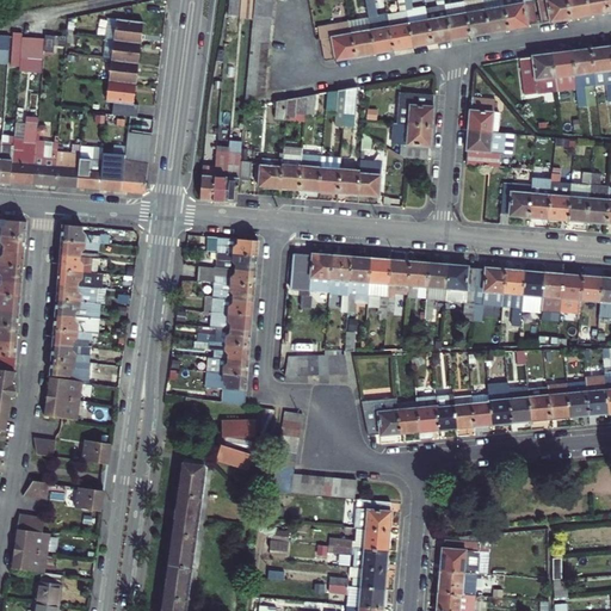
[(228,0),(228,16),(240,16),(241,0),(228,0)]
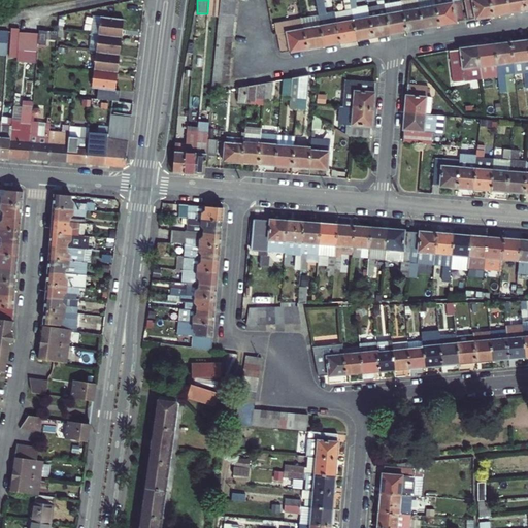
[(219,0),(208,0),(207,13),(207,15),(218,15),(218,14),(219,7),(219,1),(219,0)]
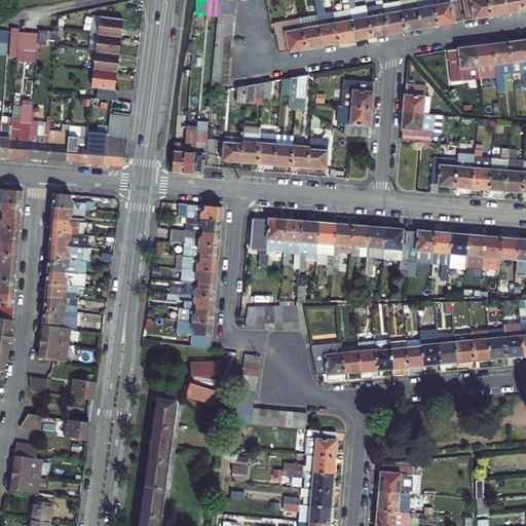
[(357,20),(354,10),(352,0),(346,0),(348,11),(338,13),(343,42),(360,39),(357,20)]
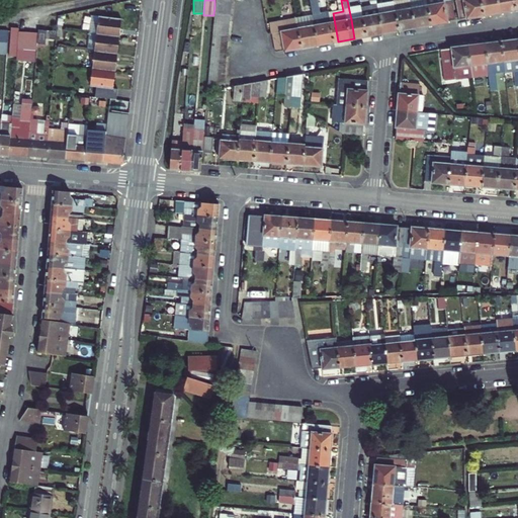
[(347,0),(349,10),(356,9),(353,0),(347,0)]
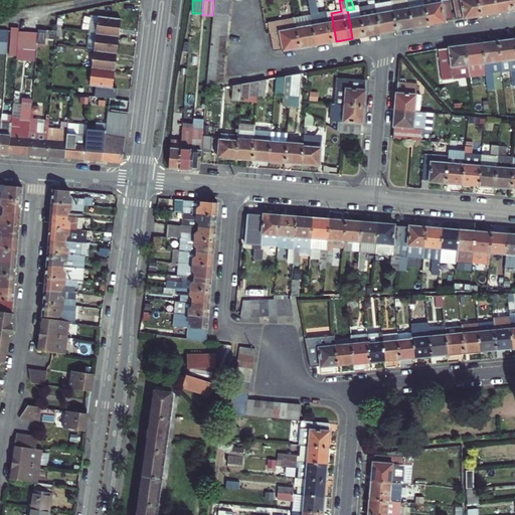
[(405,0),(395,2),(400,30),(416,27),(413,8),(411,0),(405,0)]
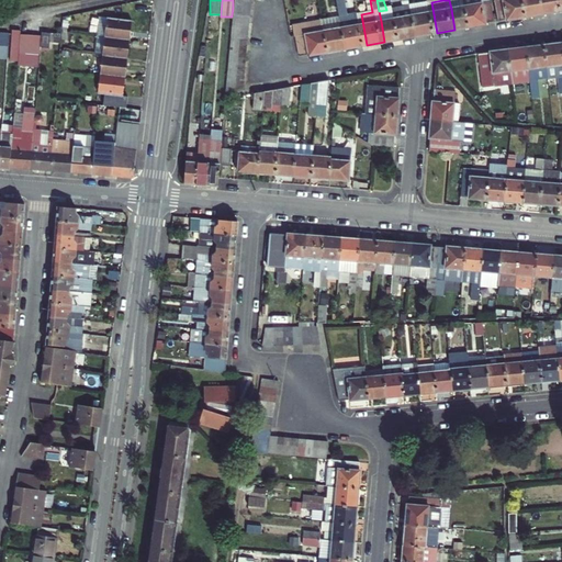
[(467,0),(469,6),(472,26),(490,24),(489,22),(497,20),(493,0),(467,0)]
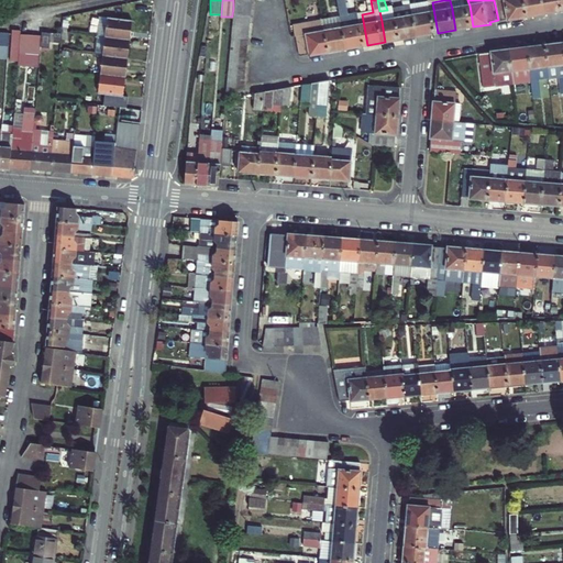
[(508,20),(528,17),(525,0),(498,0),(501,19),(508,18),(508,20)]
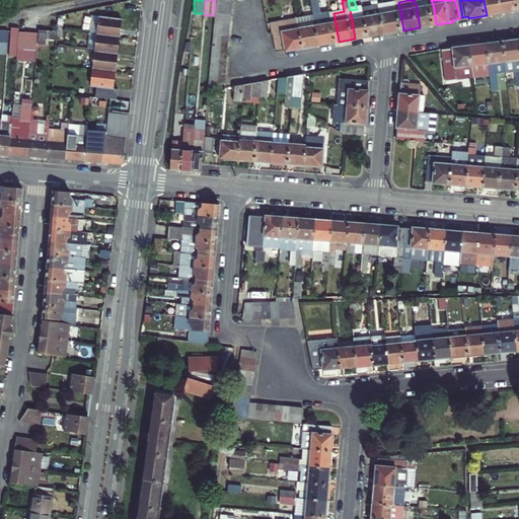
[(484,0),(487,15),(503,12),(500,0),(484,0)]
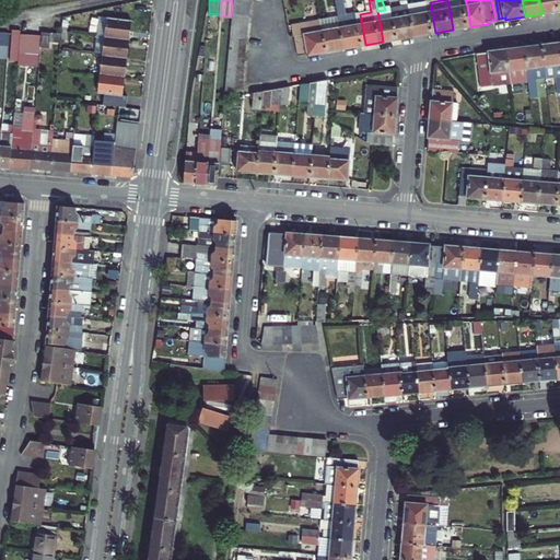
[(539,0),(543,13),(559,11),(557,0),(539,0)]
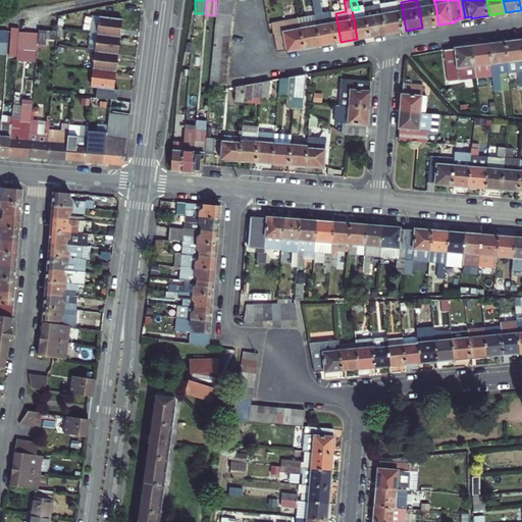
[(406,31),(401,2),(384,5),(386,13),(389,34),(406,31)]
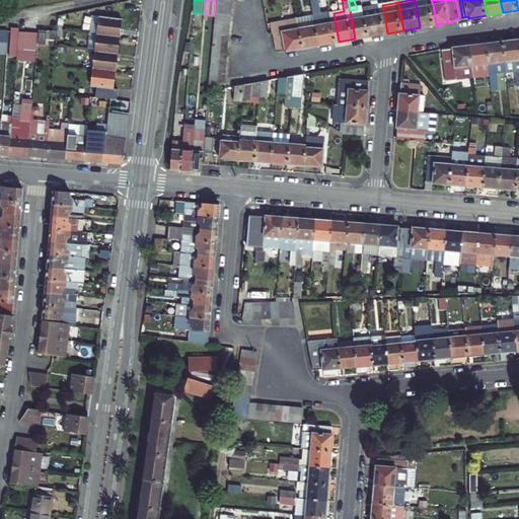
[(215,7),(214,14),(230,11),(230,4),(215,7)]
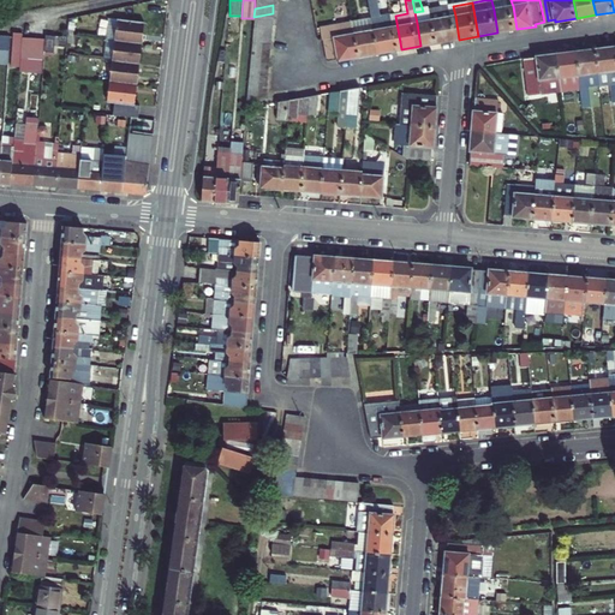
[(401,49),(395,16),(382,18),(380,5),(374,6),(376,19),(382,53),(401,49)]
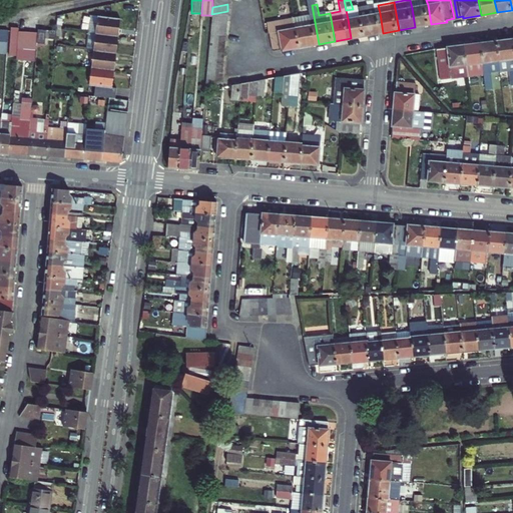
[(363,16),(380,13),(378,5),(371,6),(362,7),(363,16)]
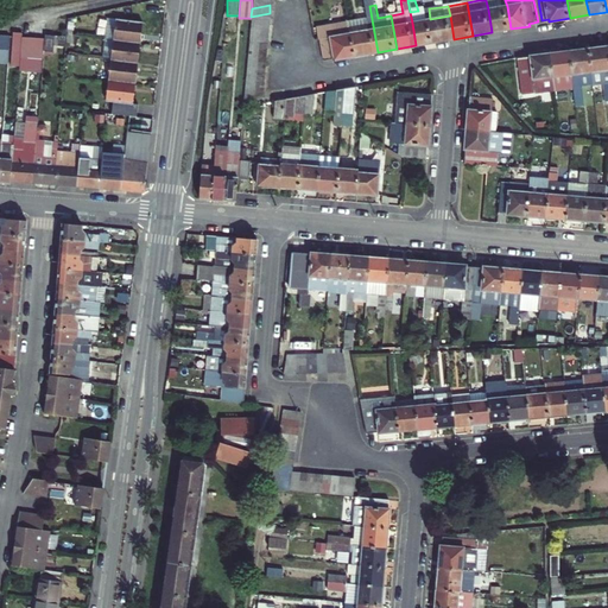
[(507,6),(488,10),(492,32),(511,29),(507,6)]
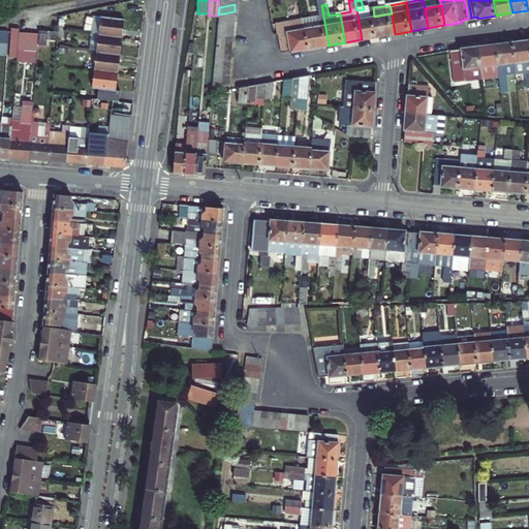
[(359,20),(374,17),(373,7),(364,9),(356,10),(359,20)]
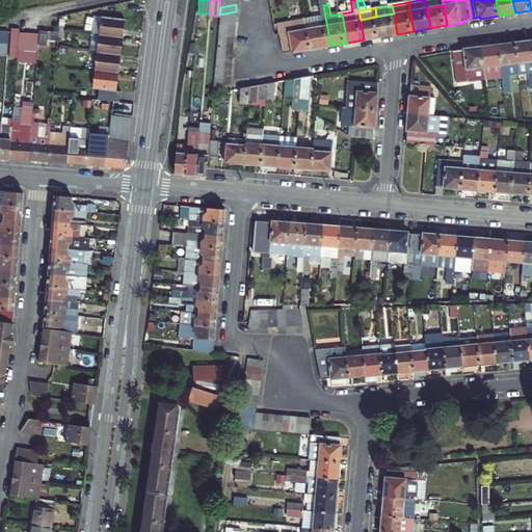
[(236,11),(219,15),(219,16),(219,22),(235,19),(236,11)]
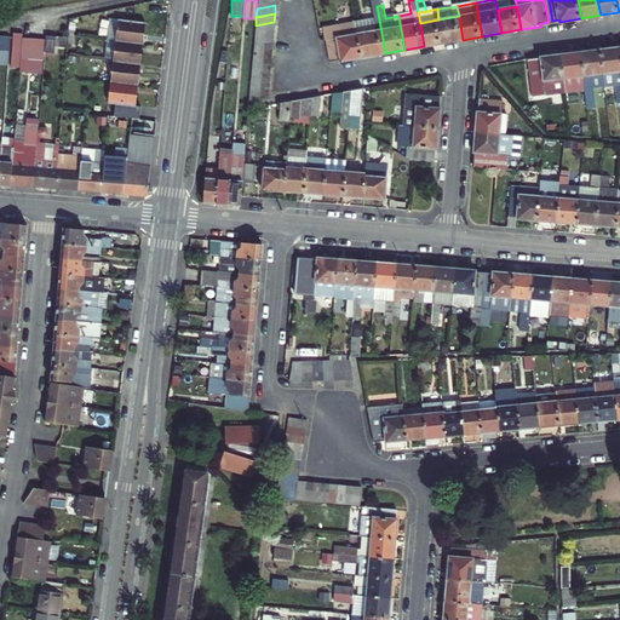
[(459,16),(438,19),(443,44),(463,40),(459,16)]
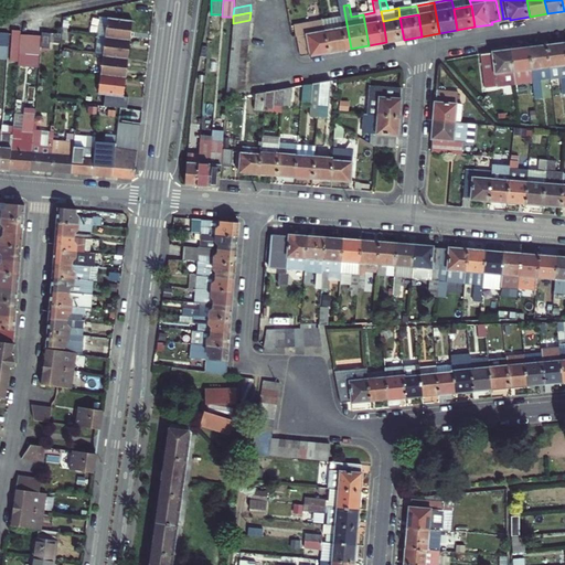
[(100,38),(102,19),(94,18),(93,36),(100,38)]
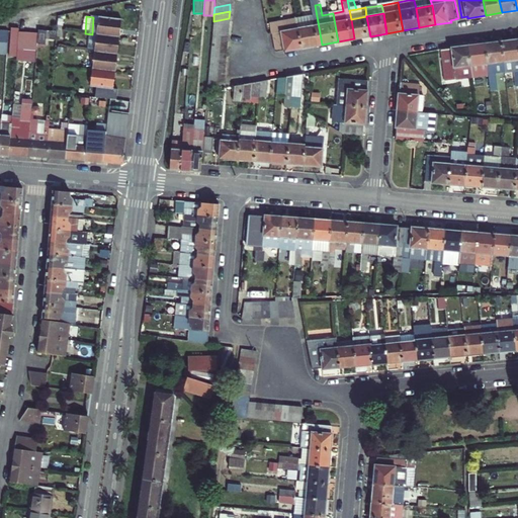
[(322,45),(317,16),(300,19),(306,48),(322,45)]
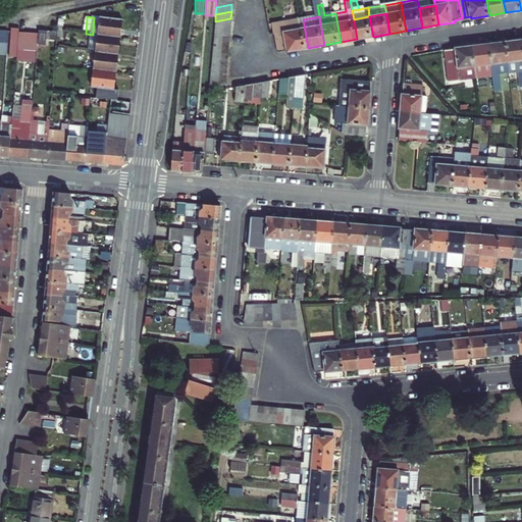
[(373,37),(369,16),(354,19),(357,39),(373,37)]
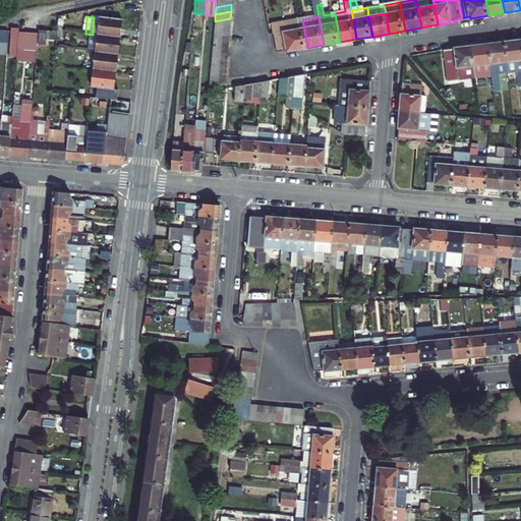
[(117,19),(94,17),(93,35),(91,52),(90,69),(88,88),(111,90),(112,71),(114,54),(115,37),(117,19)]
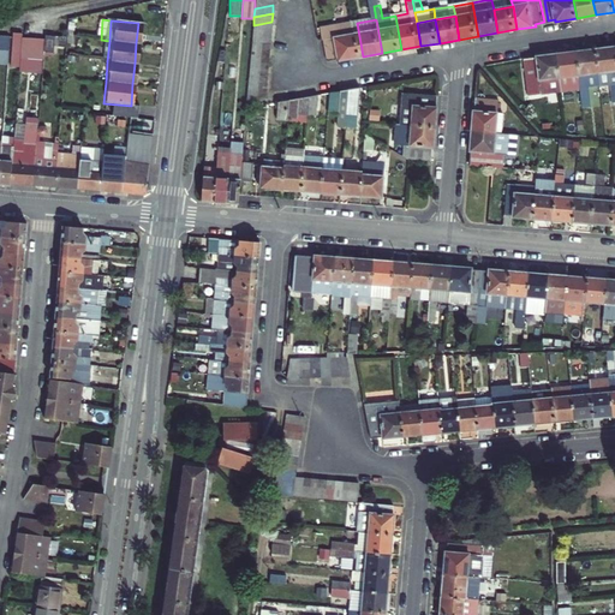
[(342,60),(363,57),(357,23),(356,21),(324,27),(327,39),(328,39),(332,61),(342,59),(342,60)]
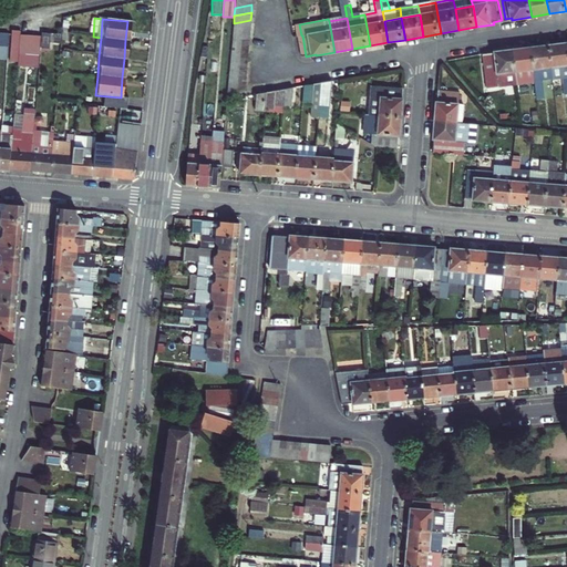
[(250,20),(234,23),(233,31),(249,29),(250,20)]
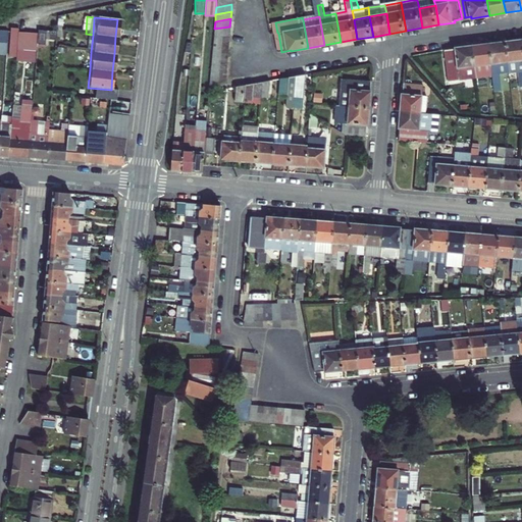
[(229,27),(214,29),(214,36),(229,34),(229,27)]
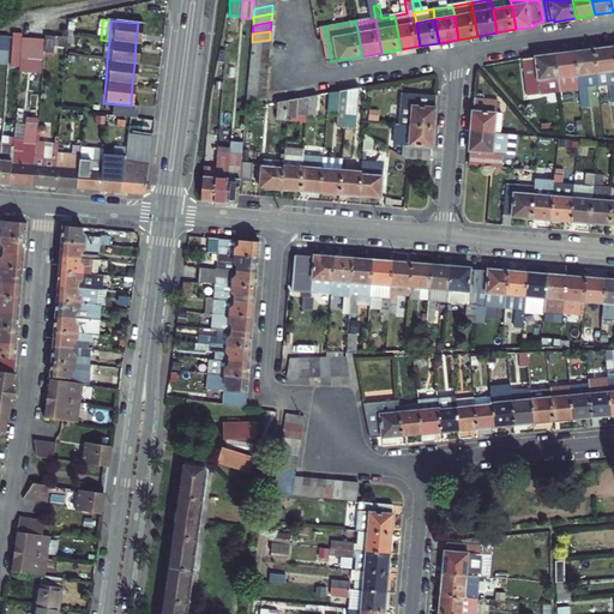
[(19,70),(22,36),(13,36),(11,68),(19,70)]
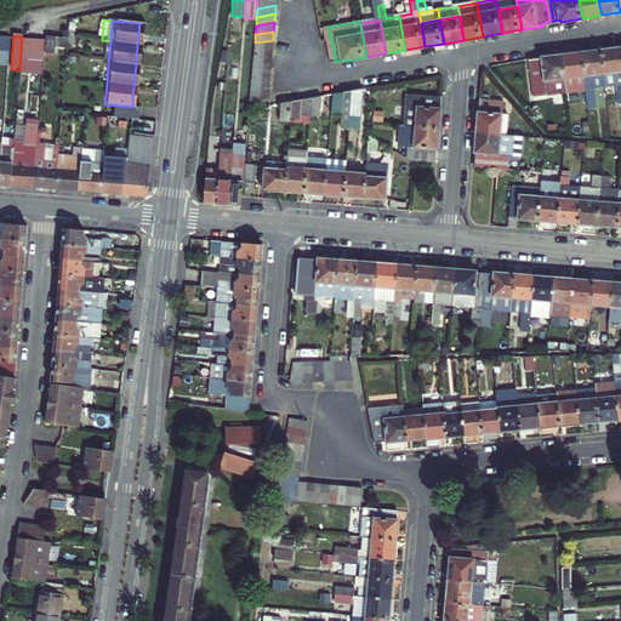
[(45,36),(44,53),(66,55),(67,38),(45,36)]
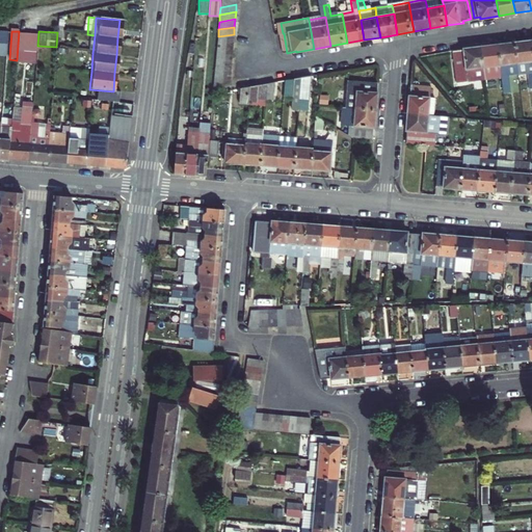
[(8,34),(0,33),(0,57),(6,58),(8,34)]
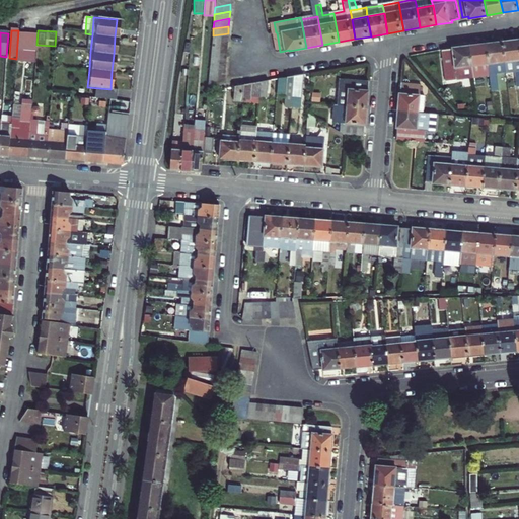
[(92,34),(85,33),(83,51),(90,52),(92,34)]
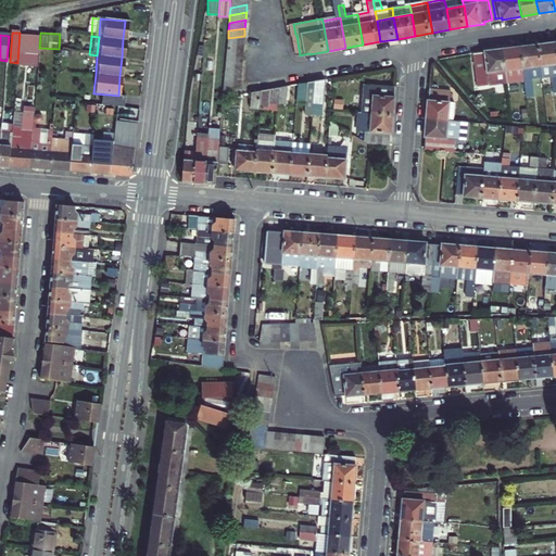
[(244,36),(228,38),(227,46),(243,43),(244,36)]
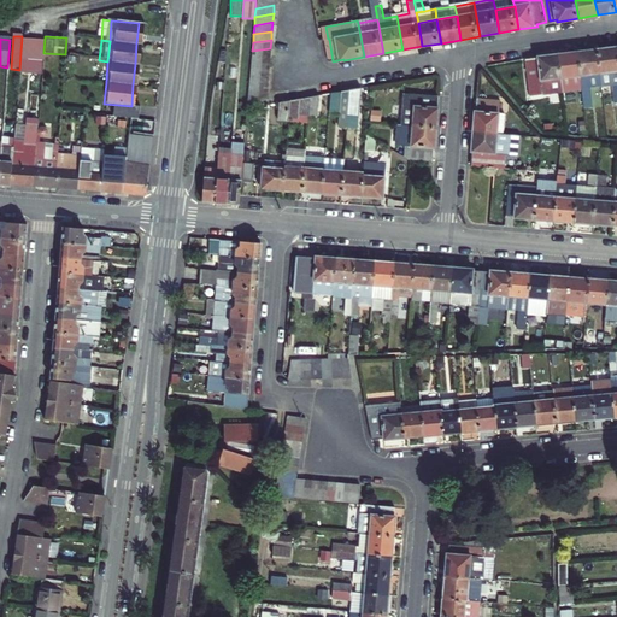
[(616,47),(598,50),(601,74),(603,82),(613,81),(615,99),(616,98),(616,47)]
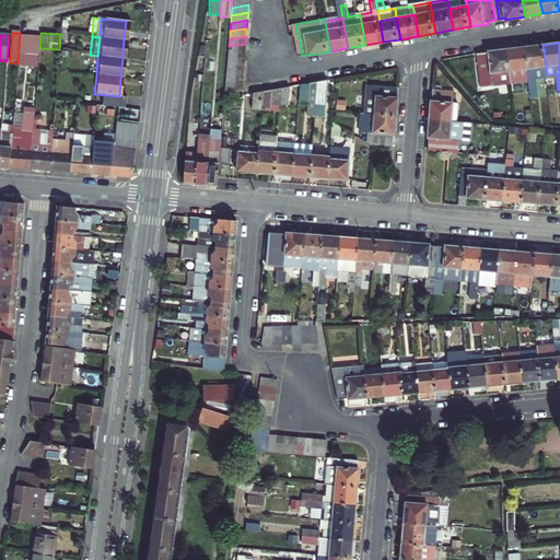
[(245,44),(229,46),(228,54),(245,51),(245,44)]
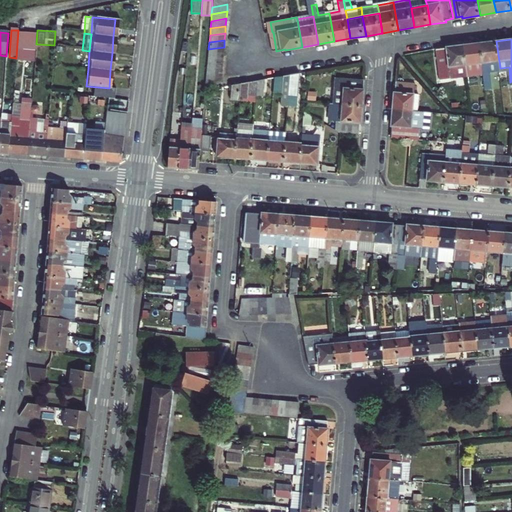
[(483,62),(499,61),(496,41),(481,43),(483,62)]
